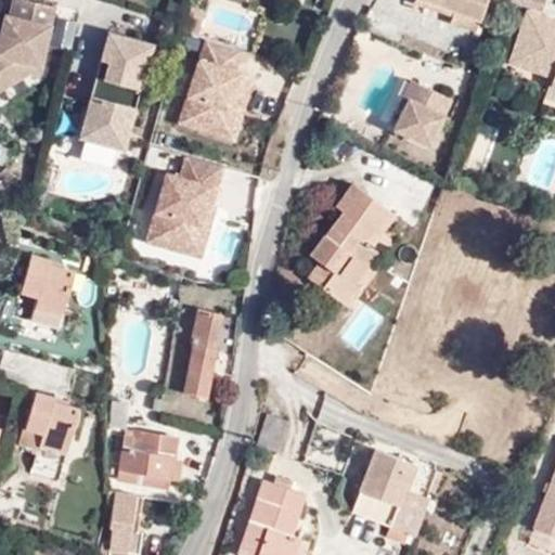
[(25,0),(14,0),(11,16),(4,15),(0,31),(0,88),(37,65),(40,66),(51,25),(49,25),(53,7),(25,0)]
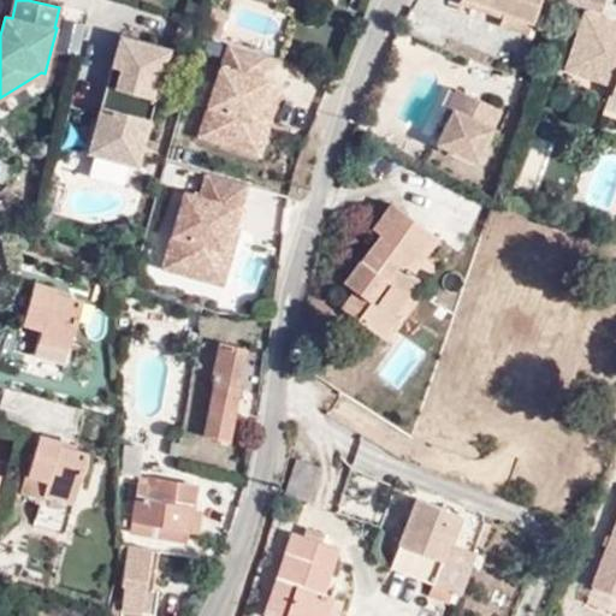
[(465,0),(503,13),(532,22),(539,0),(465,0)]
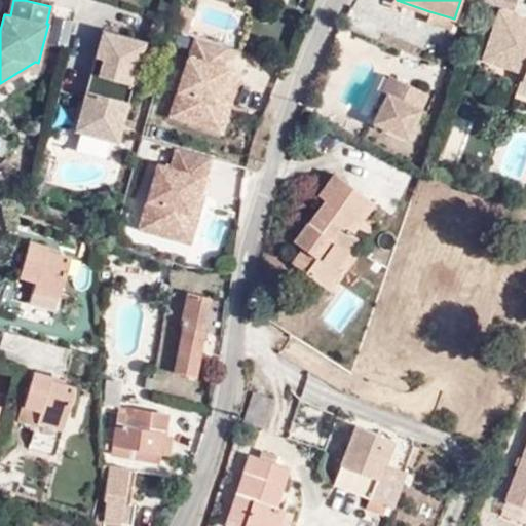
[(515,11),(517,0),(484,0),(484,3),(515,11)]
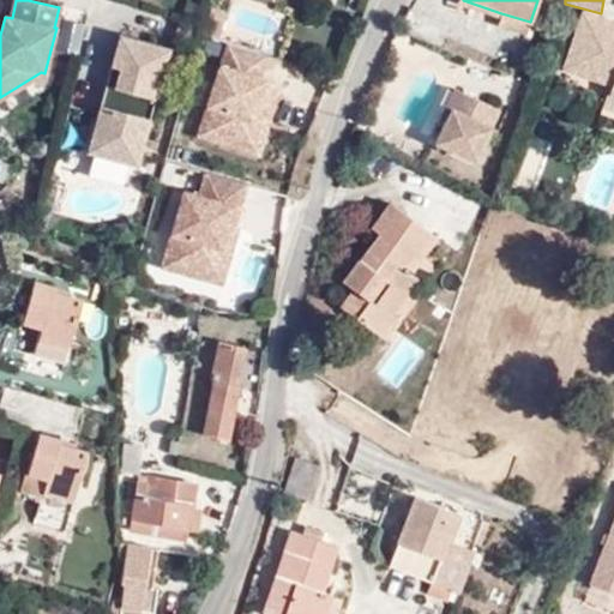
[(530,22),(501,13),(498,26),(525,36),(530,22)]
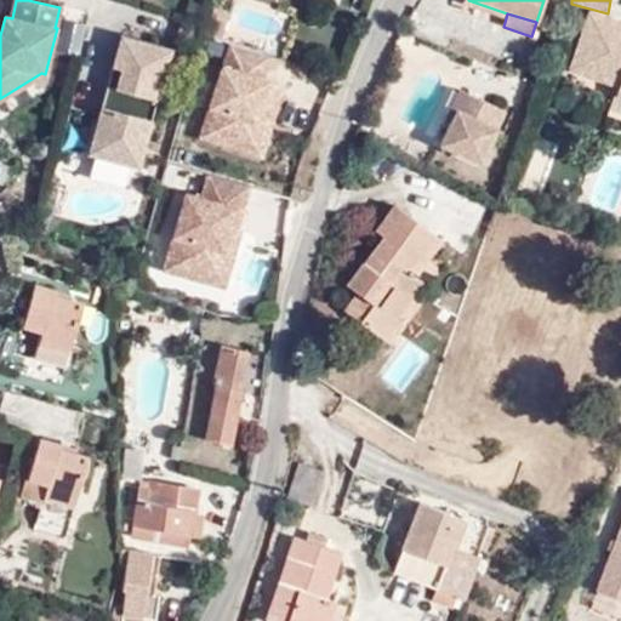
[(620,23),(591,13),(574,70),(620,85),(620,89),(620,93),(620,23)]
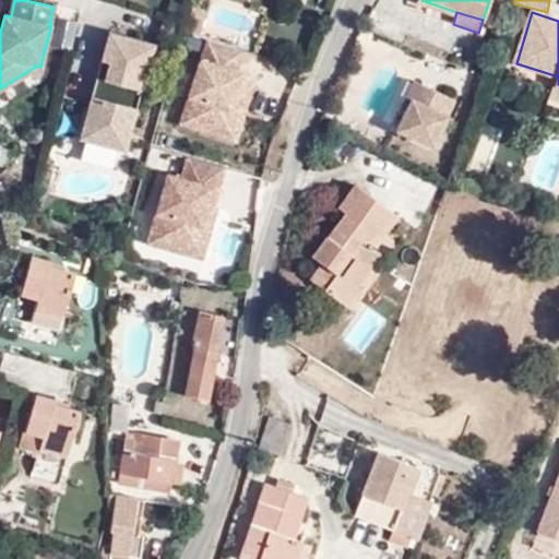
[(188,31),(200,34),(203,20),(192,18),(188,31)]
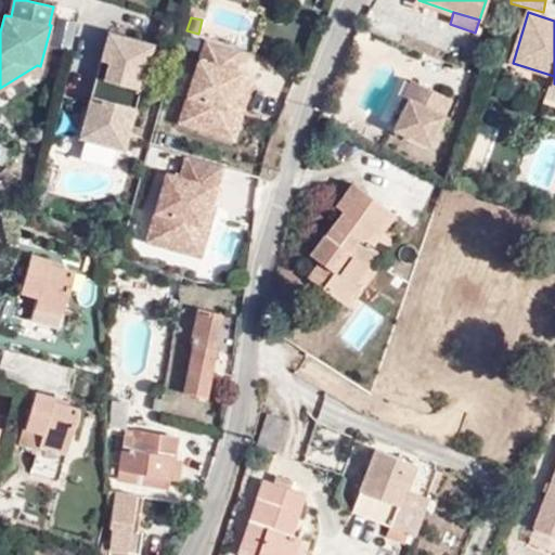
[(103,82),(141,92),(155,44),(110,31),(101,62),(108,64),(103,82)]
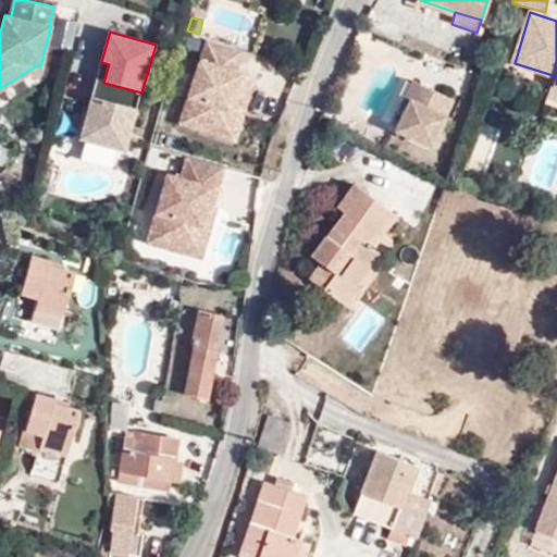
[(178,124),(235,140),(255,76),(240,72),(246,51),(205,40),(199,58),(187,96),(178,124)]
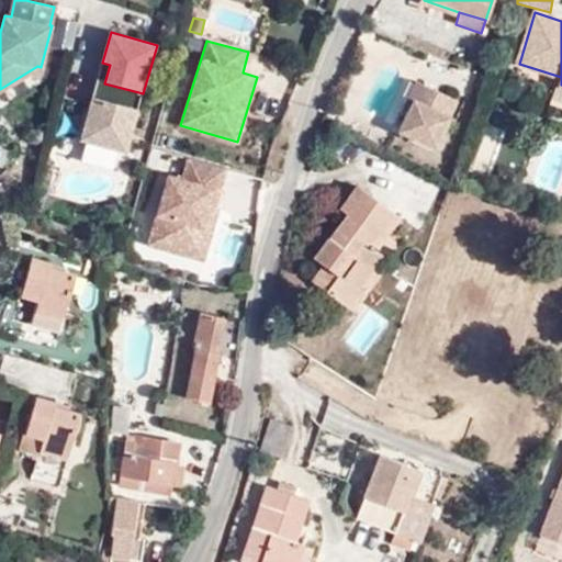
[(138,111),(143,93),(104,83),(110,65),(102,63),(92,99),(138,111)]
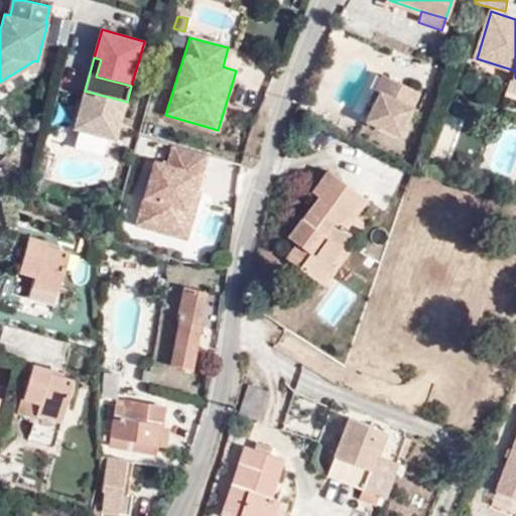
[(420,92),(383,74),(371,99),(376,101),(366,120),(399,136),(420,92)]
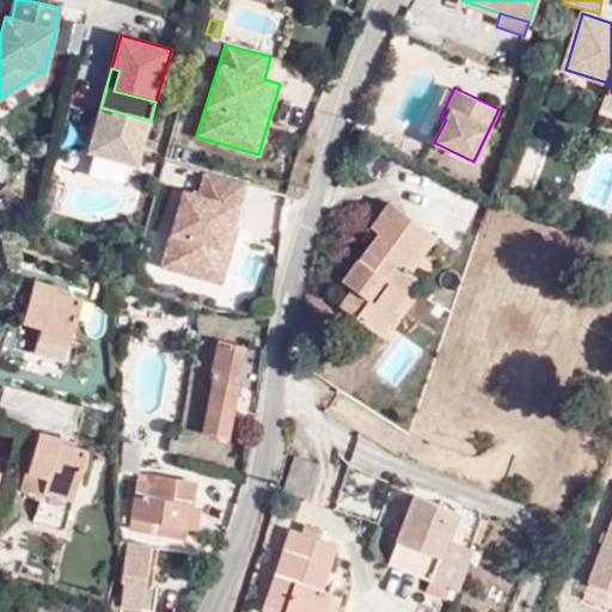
[(138,170),(151,121),(101,108),(89,155),(138,170)]
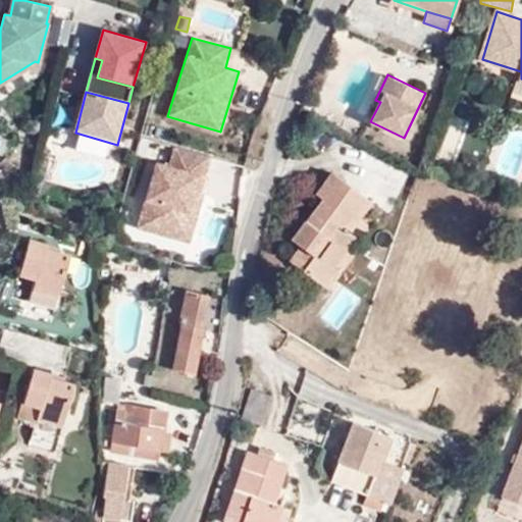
[(310,111),(313,104),(306,100),(303,108),(310,111)]
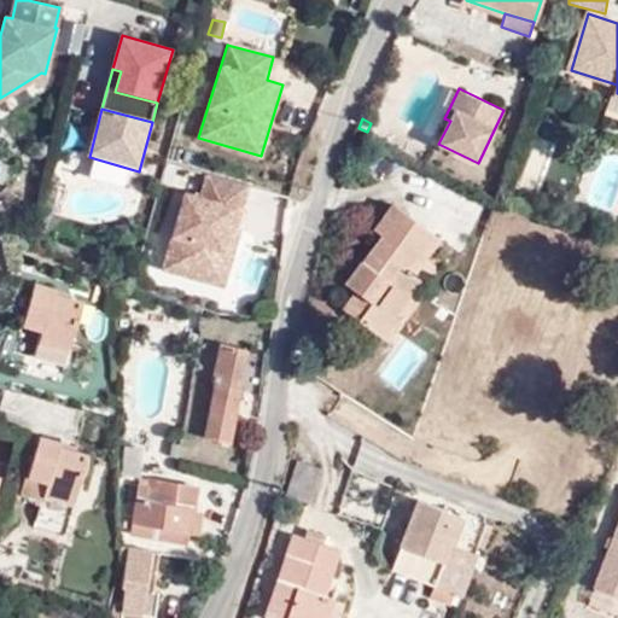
[(246,185),(205,178),(200,192),(184,190),(170,240),(165,273),(226,290),(242,227),(235,226),(246,185)]
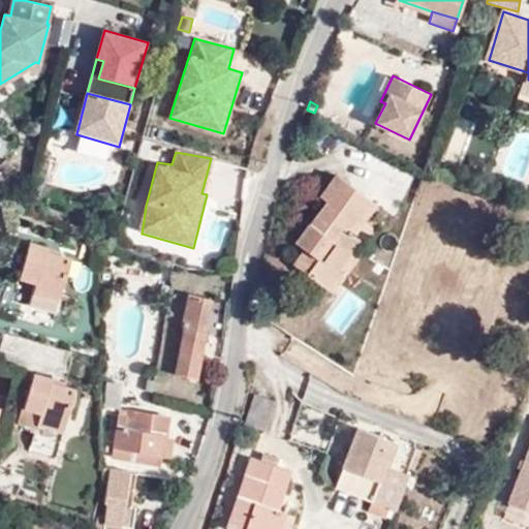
[(310,270),(307,275),(331,293),(343,275),(338,272),(360,240),(353,235),(376,204),(335,175),(319,196),(327,200),(310,224),(308,223),(294,243),(305,249),(297,260),(310,270)]
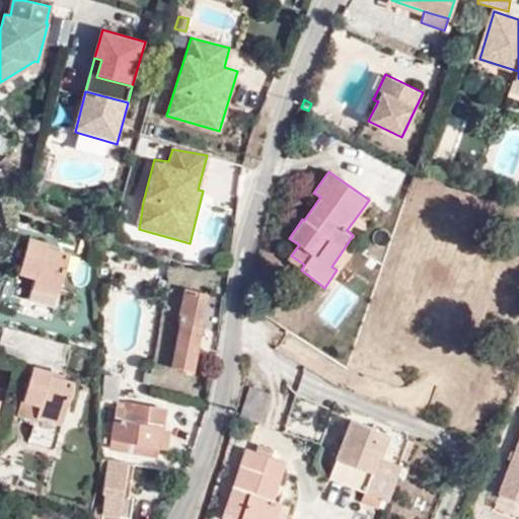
[(50,304),(47,246),(46,246),(47,241),(28,237),(18,273),(34,278),(31,288),(32,289),(29,299),(50,304)]
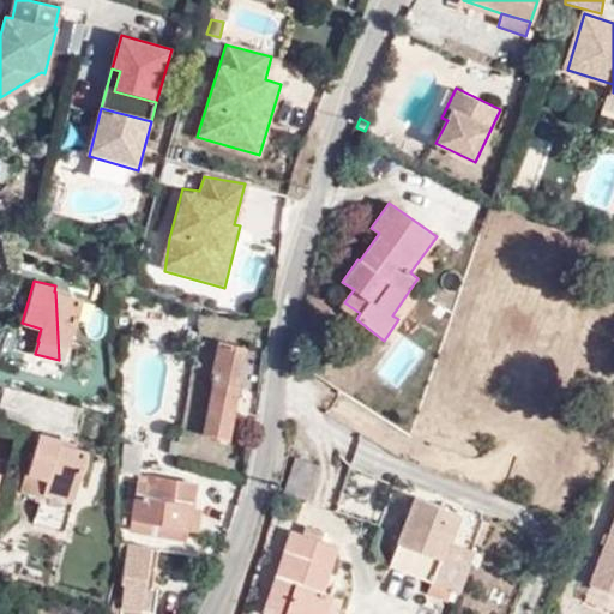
[(70,295),(55,292),(59,360),(66,362),(68,349),(82,298),(70,295)]
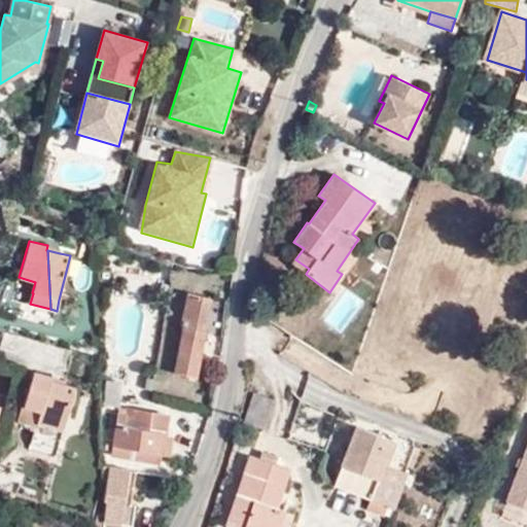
[(292,265),(306,274),(309,269),(295,259),(292,265)]
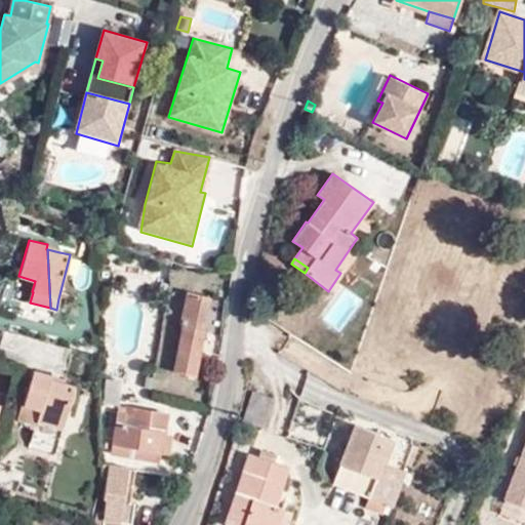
[(202,329),(210,297),(187,291),(179,323),(182,324),(172,371),(196,376),(204,329),(202,329)]
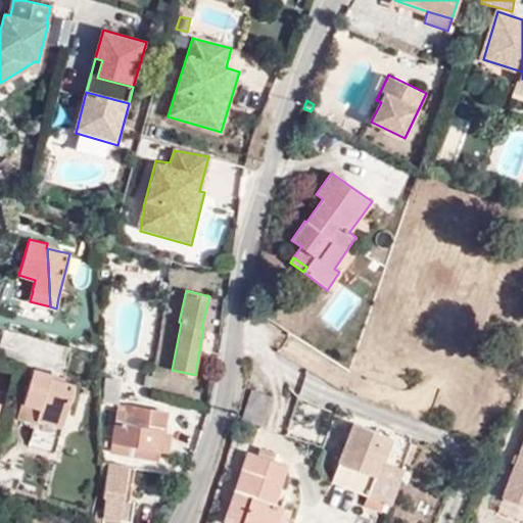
[(62,427),(75,383),(63,380),(53,378),(50,377),(51,373),(33,368),(22,405),(20,403),(16,419),(34,423),(28,447),(55,455),(62,427)]
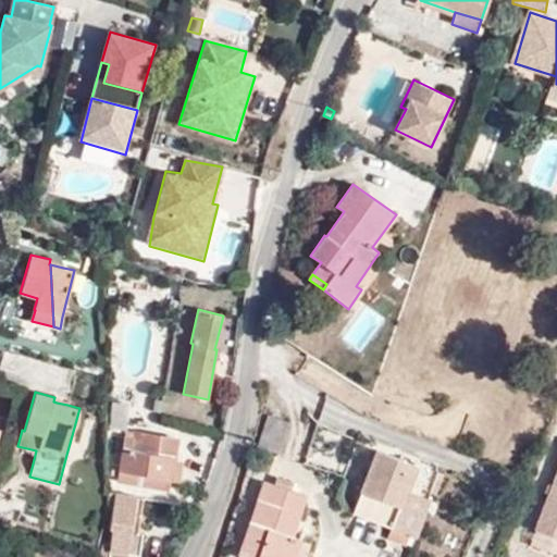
[(259,447),(279,454),(288,422),(269,417),(259,447)]
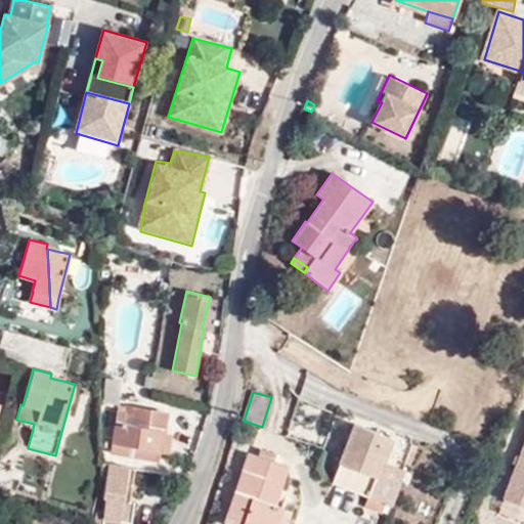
[(165,412),(118,405),(110,453),(160,460),(165,412)]
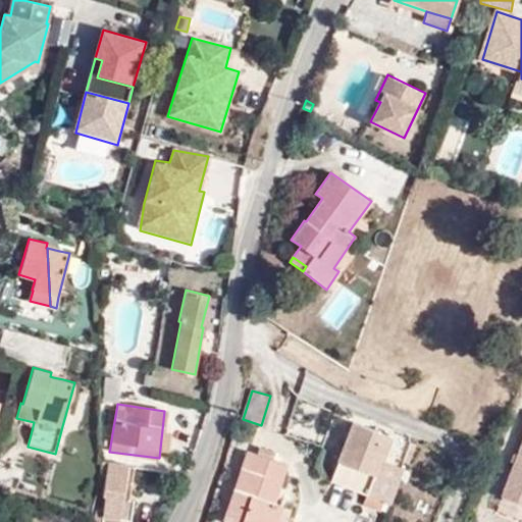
[(338,483),(368,493),(390,436),(354,422),(330,480),(338,483)]
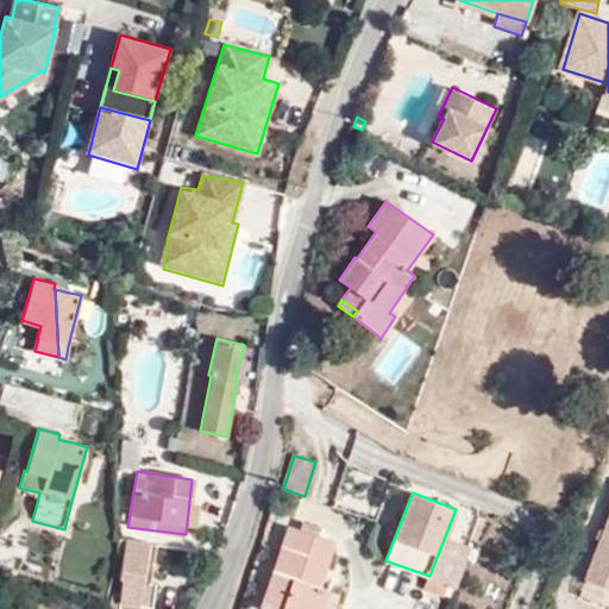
[(301,529),(319,535),(322,525),(303,520),(301,529)]
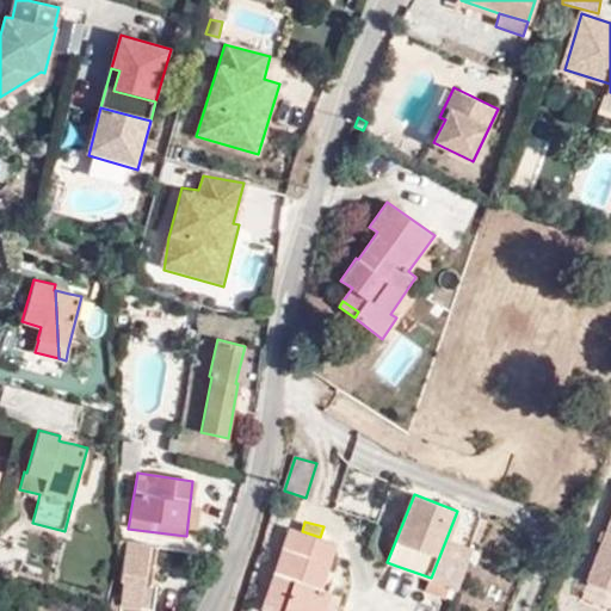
[(610,523),(606,534),(587,584),(610,592),(610,523)]
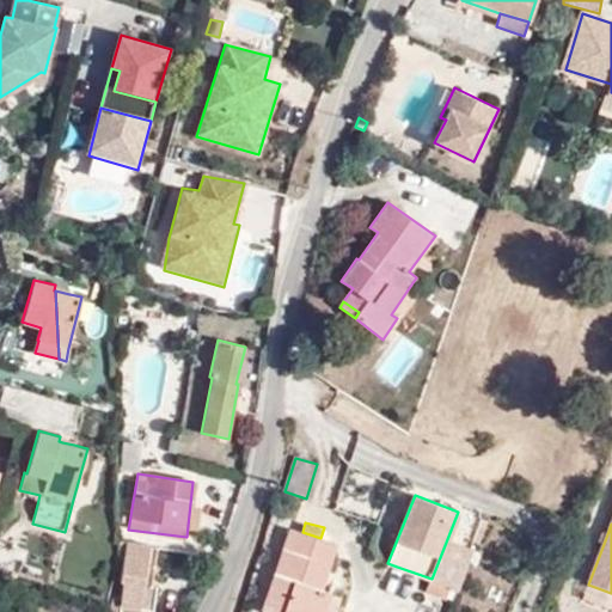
[(336,544),(320,538),(303,532),(291,528),(263,611),(334,611),(340,597),(328,592),(322,589),(336,544)]
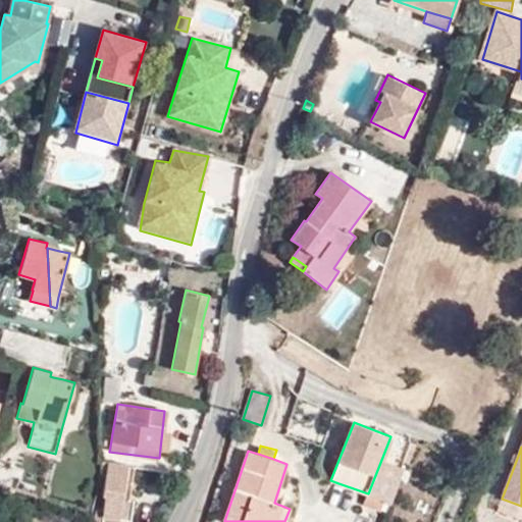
[(124,500),(128,466),(120,464),(109,463),(103,498),(106,498),(104,511),(96,509),(93,521),(119,521),(120,519),(131,521),(134,500),(124,500)]
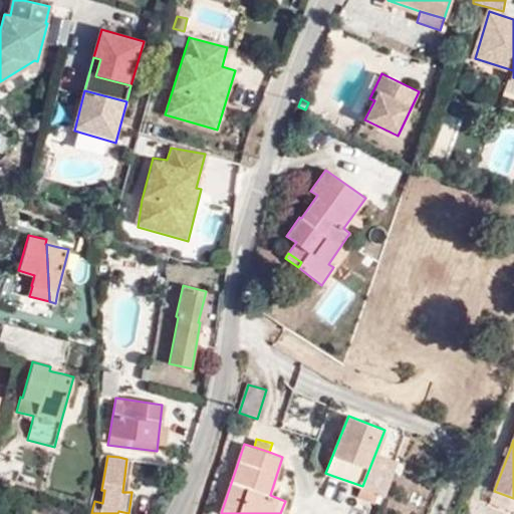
[(377,494),(368,489),(368,490),(360,488),(357,496),(374,503),(377,494)]
